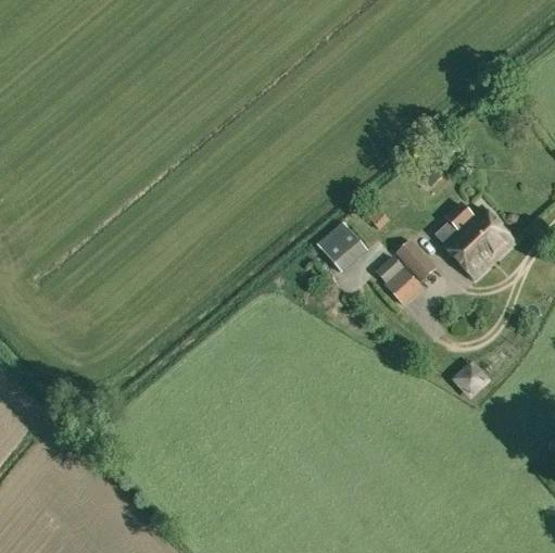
[(434,164),(421,176),(430,185),(443,174),(434,164)]
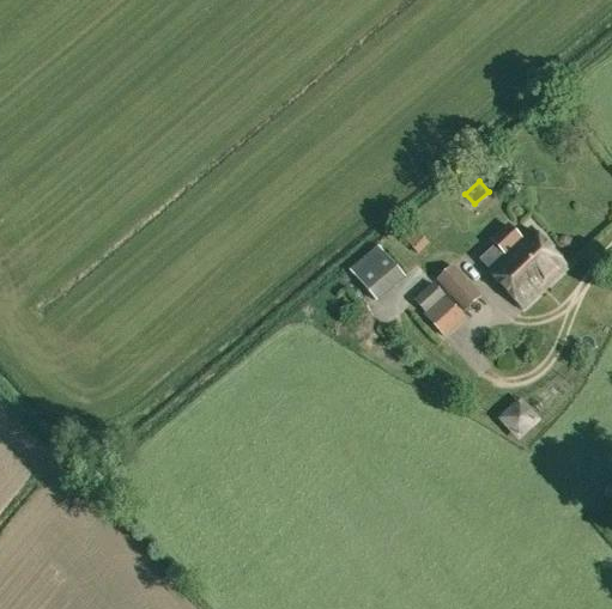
[(485,266),(522,306),(565,266),(528,226),(519,235),(507,221),(489,238),(495,243),(479,259),(486,266),(485,266)]
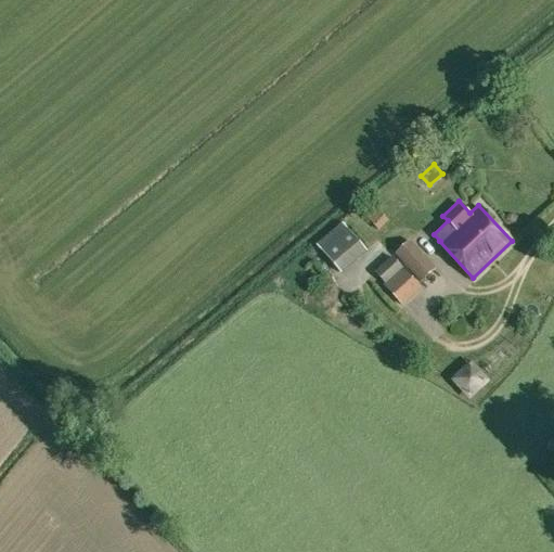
[(362,210),(377,227),(387,218),(377,207),(372,202),(362,210)]
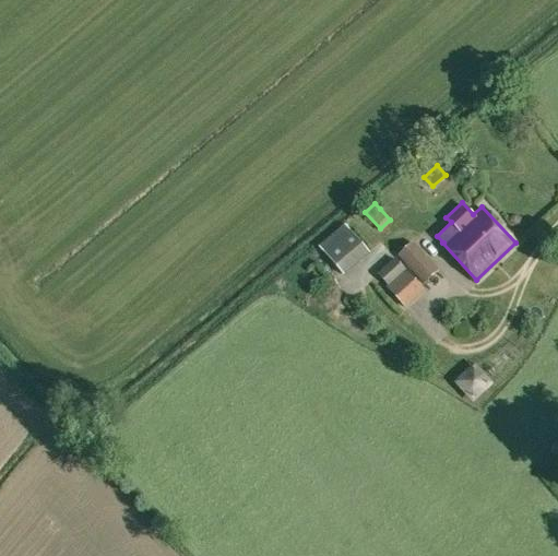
[(322,249),(342,273),(368,250),(344,222),(318,245),(322,249)]
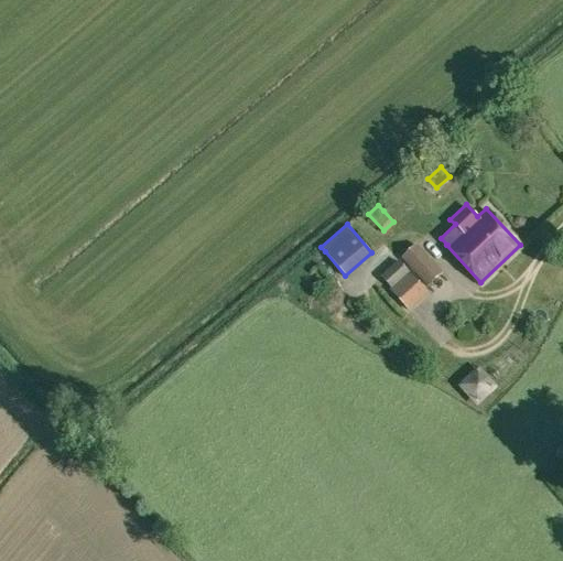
[(400,255),(426,284),(442,269),(415,241),(400,255)]
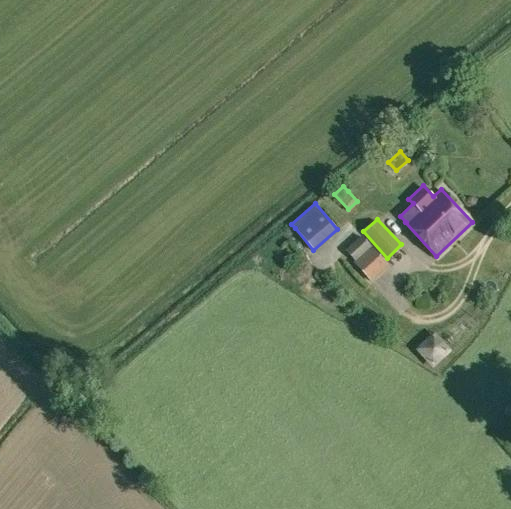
[(352,261),(369,280),(388,264),(360,233),(344,248),(355,259),(352,261)]
